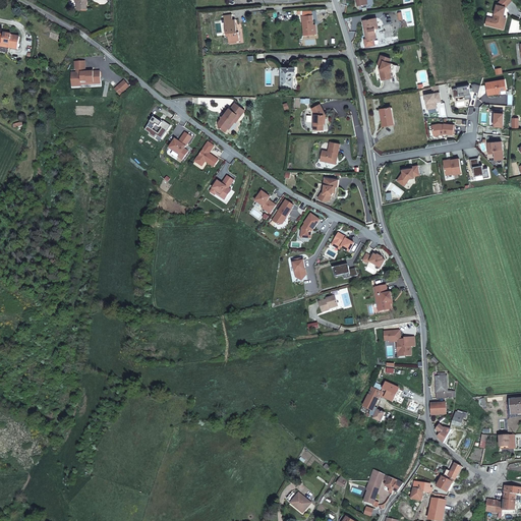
[(77,0),(78,2),(77,9),(87,9),(87,0),(77,0)]
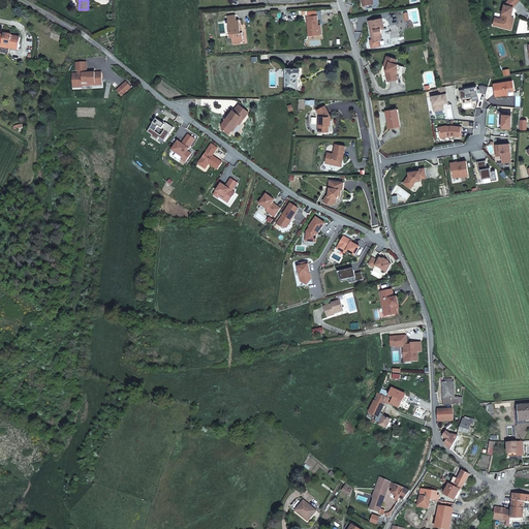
[(510,23),(511,18),(514,7),(520,1),(519,0),(508,0),(504,4),(501,20),(495,19),(494,26),(506,28),(508,22),(510,23)]
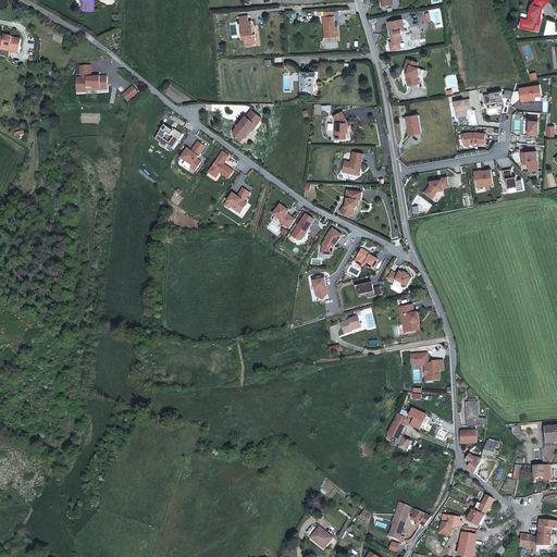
[(248,16),(239,16),(243,39),(244,39),(245,47),(254,46),(254,45),(257,44),(256,35),(254,35),(251,21),(249,22),(248,16)]
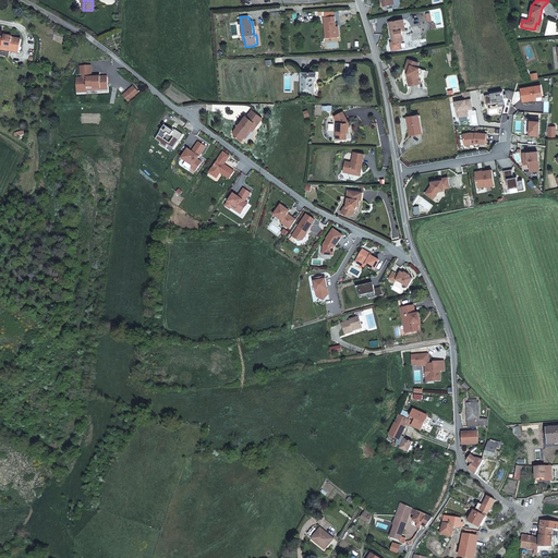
[(335,16),(324,17),(326,38),(336,37),(335,31),(337,29),(337,27),(335,16)]
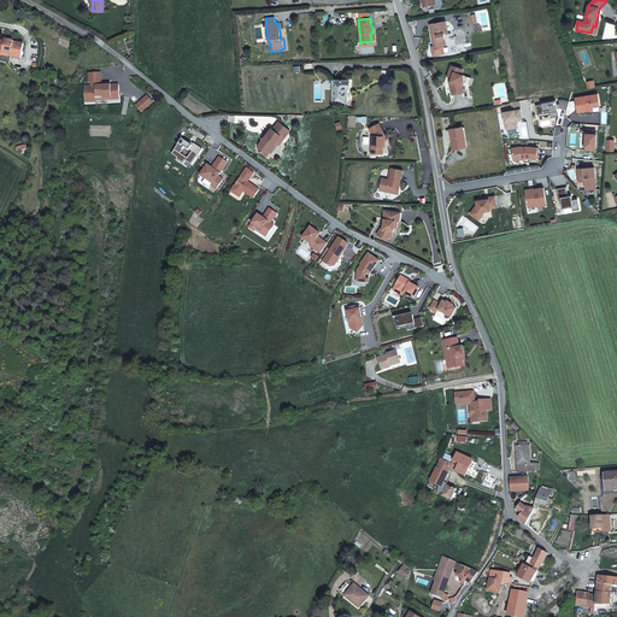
[(448,21),(432,24),(435,46),(435,48),(434,50),(435,56),(446,53),(445,47),(447,43),(447,39),(446,34),(447,33),(450,33),(448,21)]
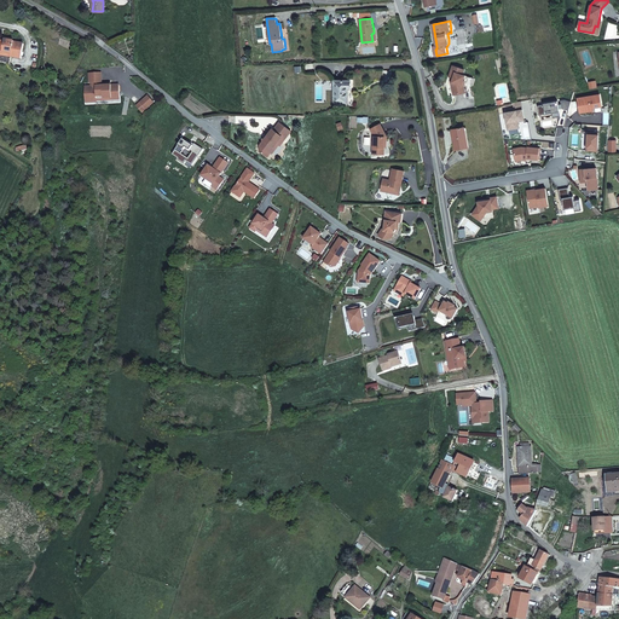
[(0,51),(11,53),(10,57),(21,59),(23,44),(13,42),(13,41),(5,40),(5,41),(1,41),(0,40),(0,51)]
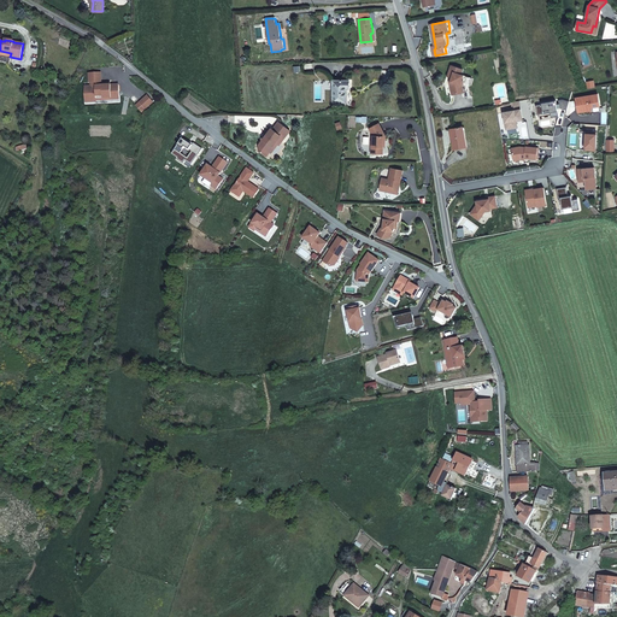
[(453,77),(451,82),(450,82),(453,95),(463,93),(460,86),(463,81),(464,76),(462,75),(463,69),(452,65),(448,76),(453,77)]
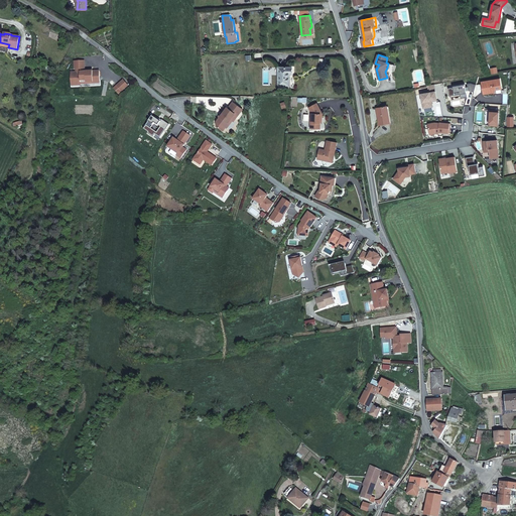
[(77,73),(71,73),(72,86),(82,86),(82,85),(81,81),(87,81),(87,83),(94,82),(94,81),(100,81),(100,71),(93,72),(85,72),(85,71),(85,61),(75,61),(75,70),(77,70),(77,73)]
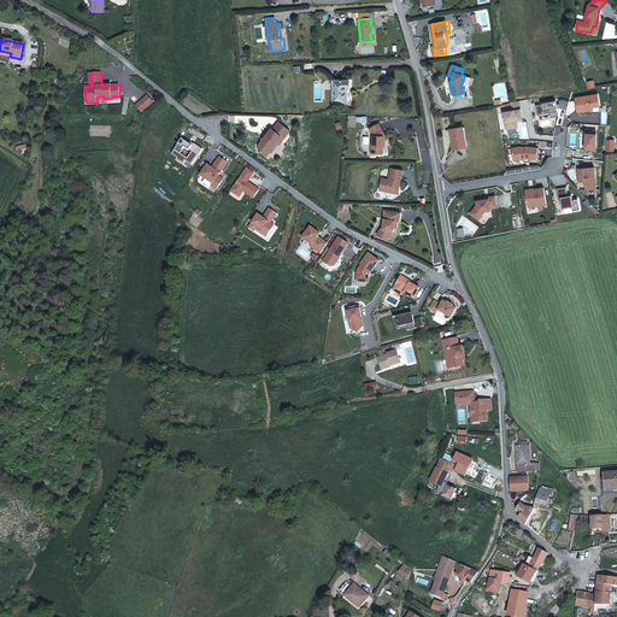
[(350,81),(333,81),(333,103),(347,103),(347,88),(350,88),(350,81)]
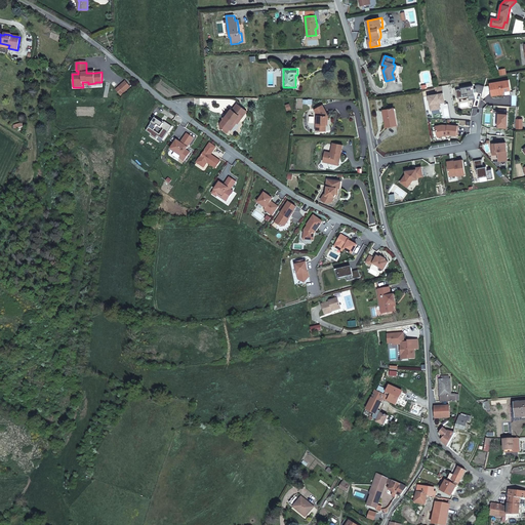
[(131,88),(125,82),(118,89),(123,95),(131,88)]
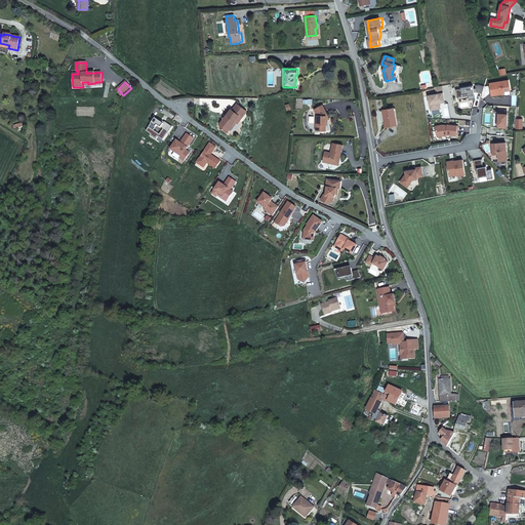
[(473,89),(472,86),(460,88),(460,89),(455,90),(456,98),(468,96),(468,101),(475,99),(473,92),(473,89)]
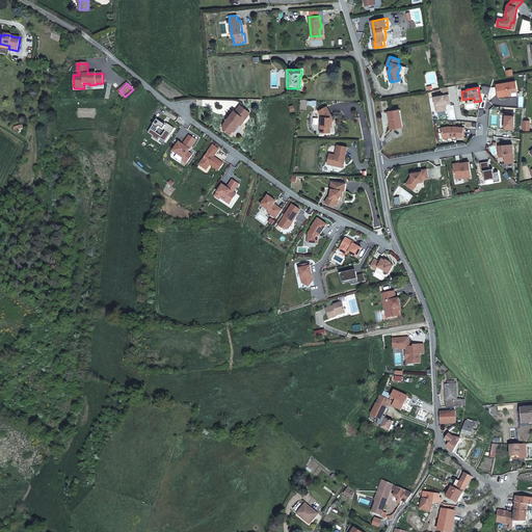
[(433,97),(436,112),(446,110),(446,106),(445,106),(444,103),(450,102),(449,95),(433,97)]
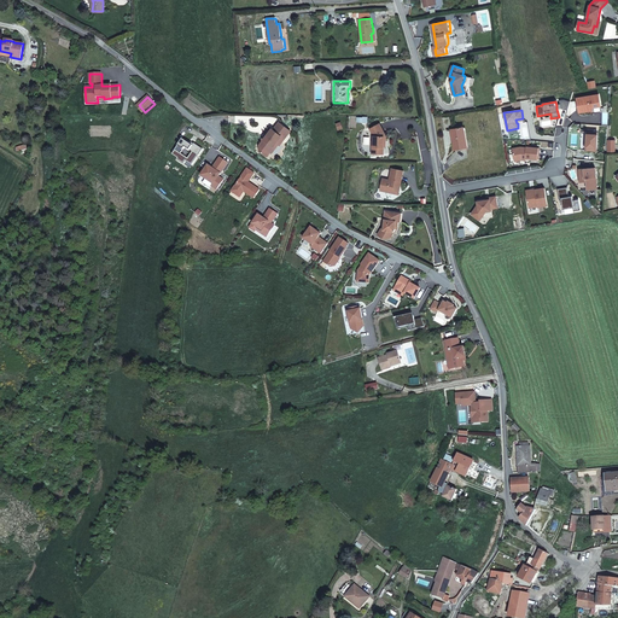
[(281,146),(291,130),(280,123),(274,130),(270,128),(267,133),(268,134),(264,140),(260,146),(262,152),(269,157),(273,152),(270,151),(274,146),(275,147),(278,144),(280,145),(281,146)]
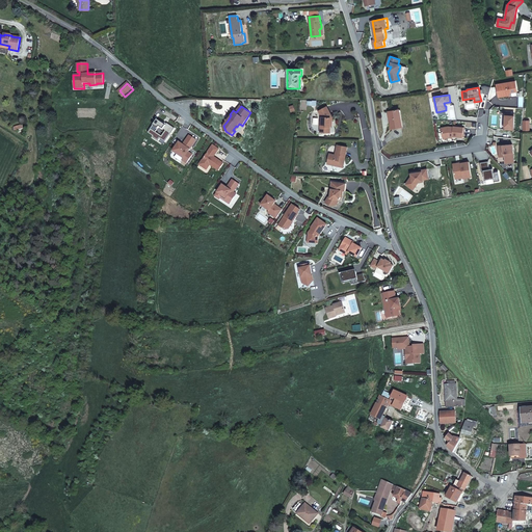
[(328,106),(320,111),(323,117),(323,122),(323,127),(322,127),(322,133),(331,133),(333,127),(333,122),(334,122),(334,117),(328,106)]
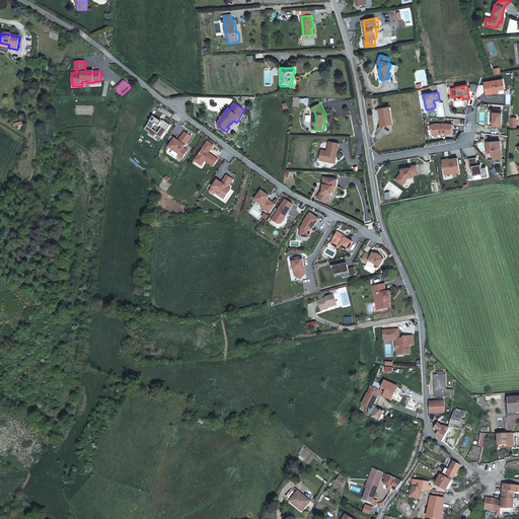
[(382,126),(392,124),(389,107),(379,109),(382,126)]
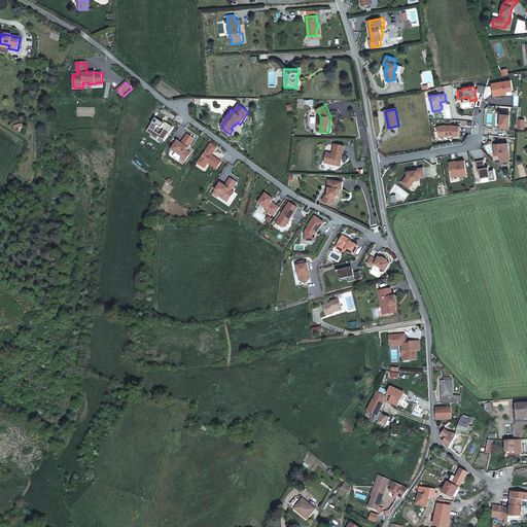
[(500,112),(500,128),(510,129),(511,112),(500,112)]
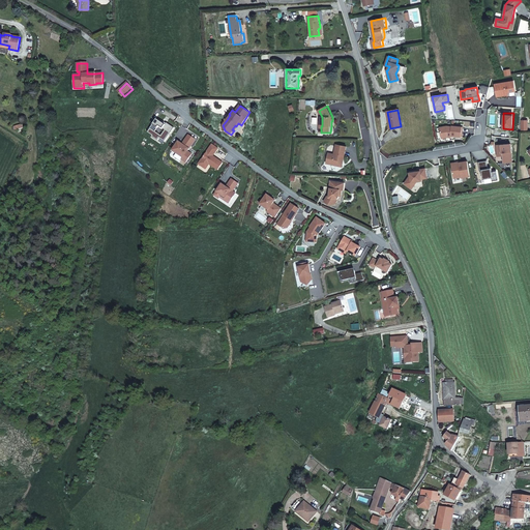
[(188,135),(182,144),(178,142),(173,151),(183,157),(182,159),(186,163),(192,154),(187,151),(196,140),(188,135)]
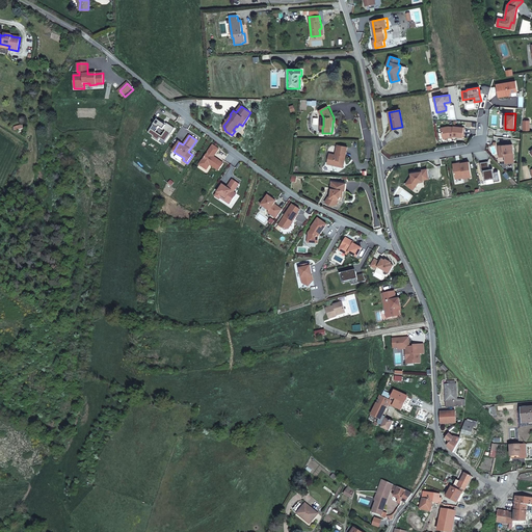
[(513,144),(499,145),(499,156),(501,156),(502,157),(505,157),(506,163),(514,163),(513,144)]
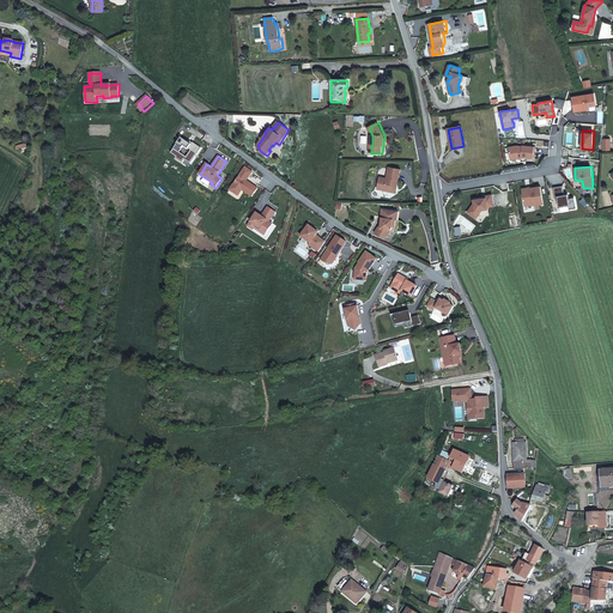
[(248,178),(253,173),(246,168),(231,188),(240,194),(242,190),(253,196),(259,188),(247,181),(244,180),(246,177),(248,178)]
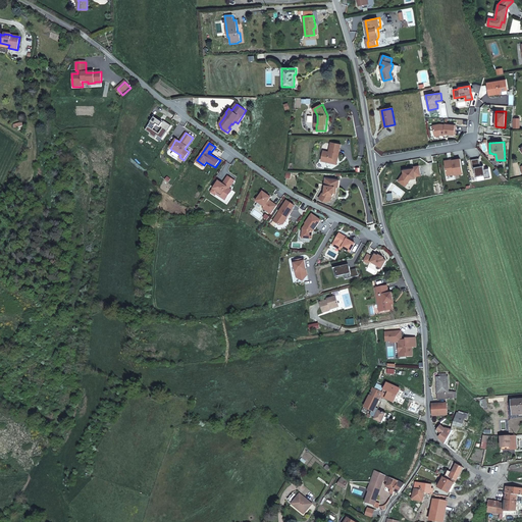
[(325,151),(323,161),(335,164),(336,159),(338,158),(338,156),(341,157),(343,145),(332,143),(330,152),(325,151)]
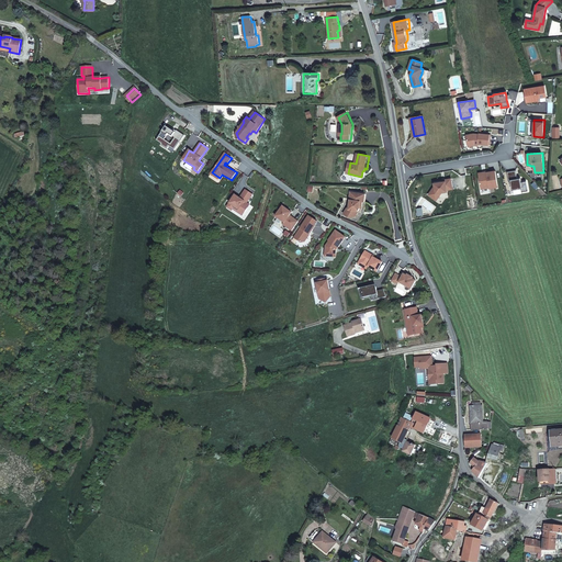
[(516,170),(507,172),(509,181),(510,181),(513,190),(521,189),(523,192),(528,191),(527,181),(521,182),(520,178),(517,179),(516,170)]
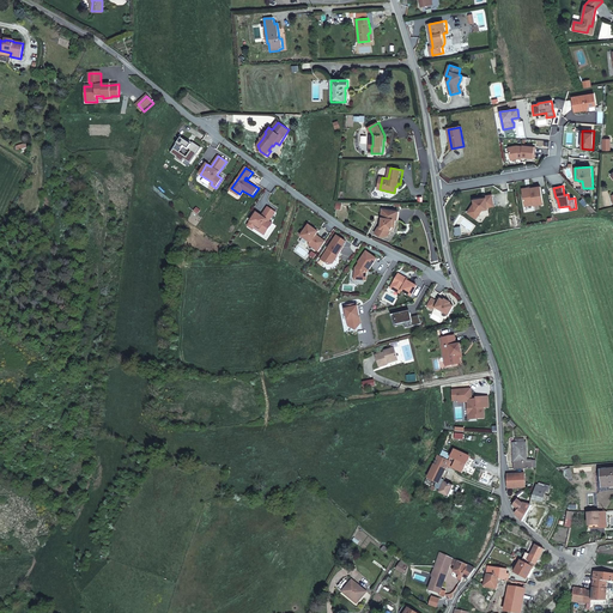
[(522,189),(525,207),(534,205),(534,206),(544,204),(540,187),(532,188),(530,188),(522,189)]
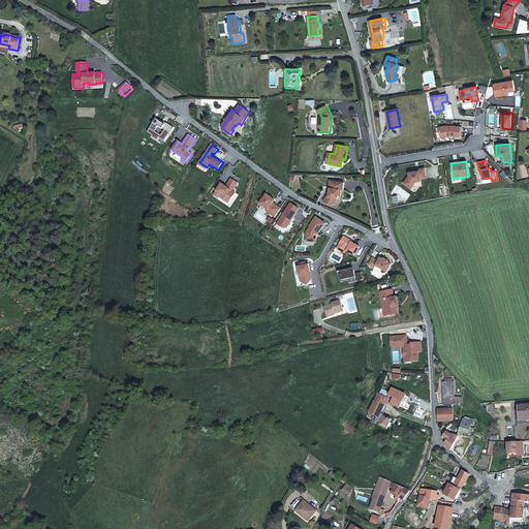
[(238,183),(231,179),(227,185),(228,186),(227,188),(226,187),(221,184),(214,195),(218,198),(219,196),(221,194),(225,197),(224,198),(229,203),(236,193),(232,191),(238,183)]
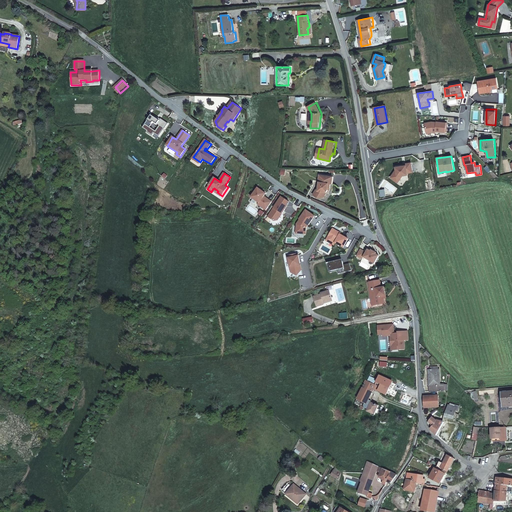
[(322,198),(326,198),(329,193),(328,192),(329,190),(331,189),(332,184),(334,185),(334,177),(321,176),(320,183),(321,183),(320,191),(318,191),(315,196),(318,198),(322,198)]
